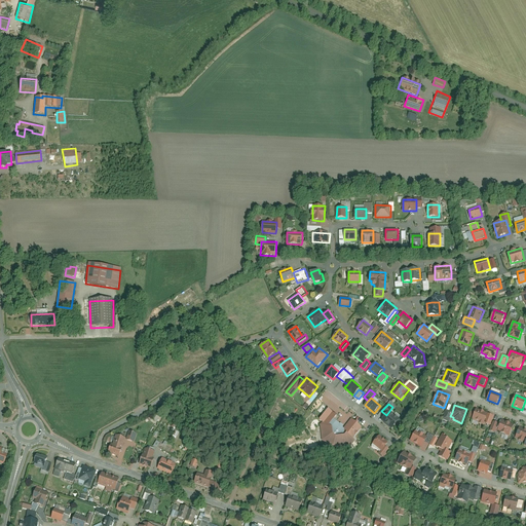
[(357,441),(353,438),(363,427),(351,418),(345,426),(334,418),(337,415),(329,408),(320,419),(323,422),(321,424),(323,440),(334,448),(350,446),(357,441)]
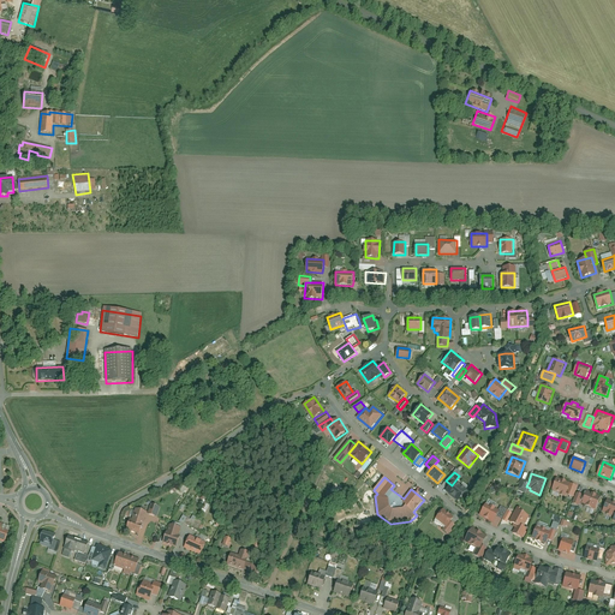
[(567,494),(572,483),(557,478),(553,490),(567,496),(567,494)]
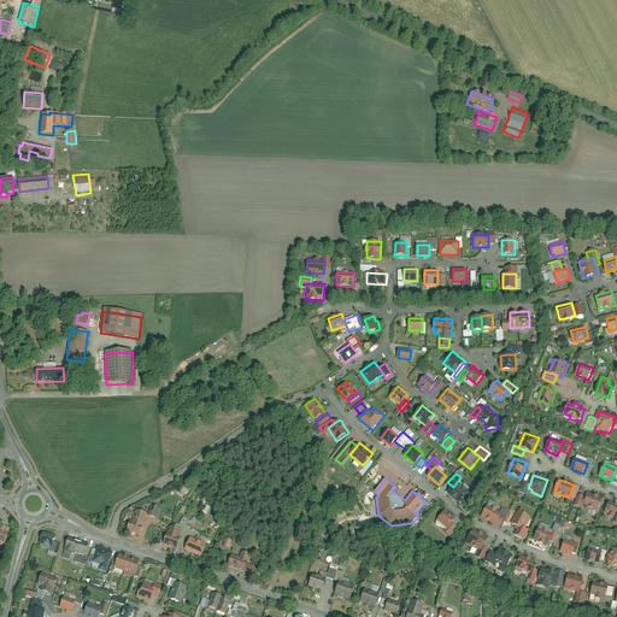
[(528,488),(530,483),(524,481),(519,492),(526,494),(528,488)]
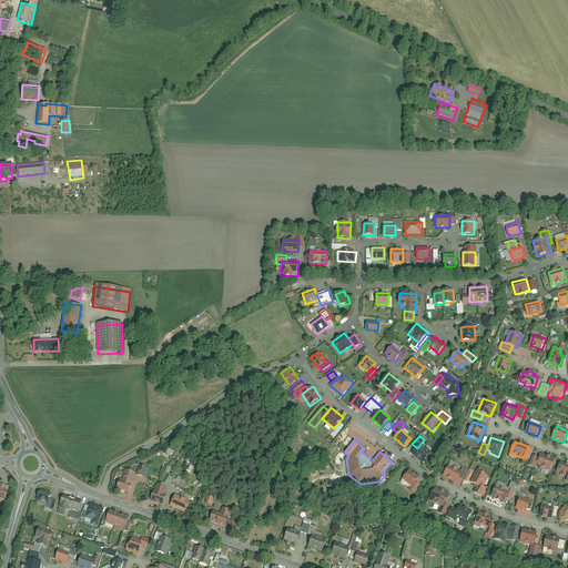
[(412,453),(424,463),(432,454),(421,444),(417,448),(412,453)]
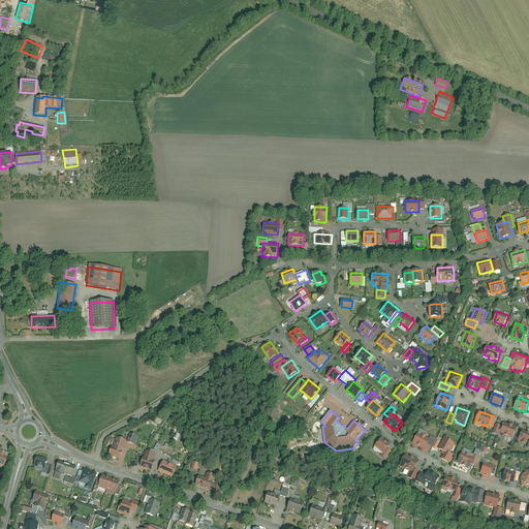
[(493,427),(497,417),(492,415),(488,425),(493,427)]
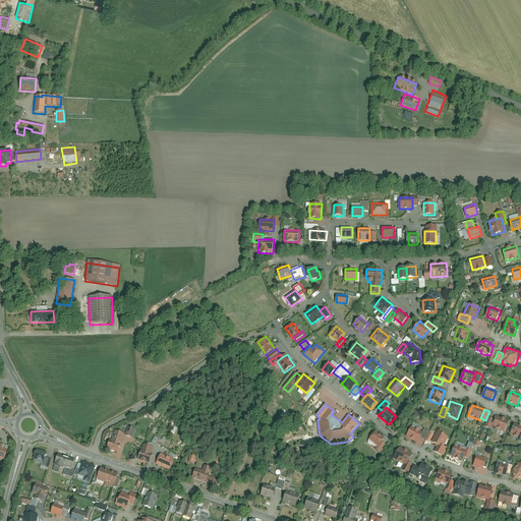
[(505,432),(510,420),(498,416),(496,420),(493,427),(505,432)]
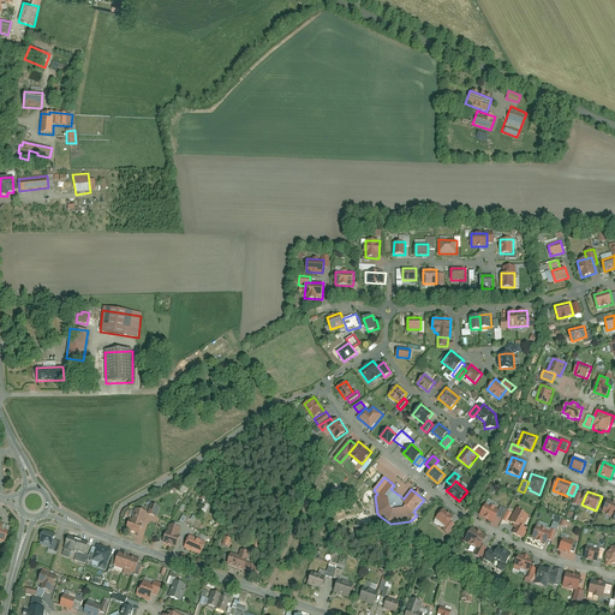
[(581,505),(585,496),(578,493),(573,503),(581,507),(581,505)]
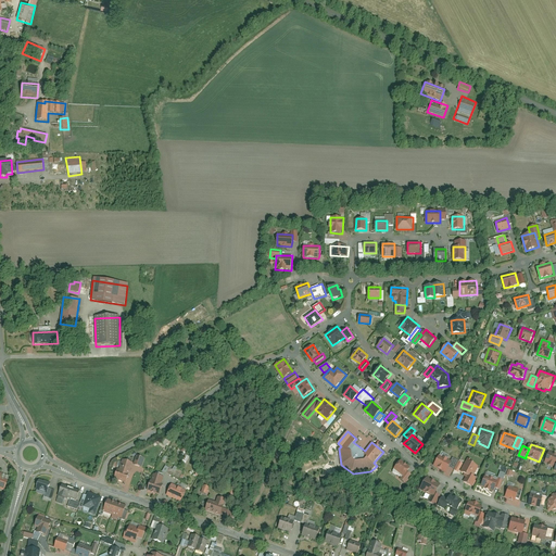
[(555,453),(550,452),(545,463),(555,466),(555,453)]
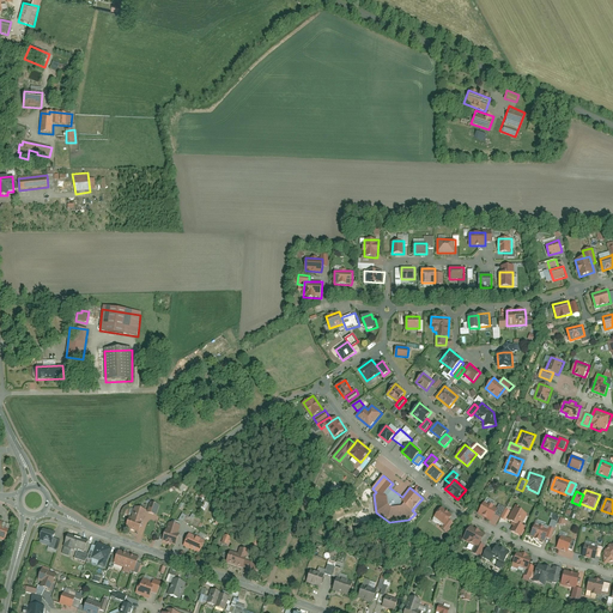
[(152,502),(150,510),(149,513),(156,515),(159,505),(152,502)]
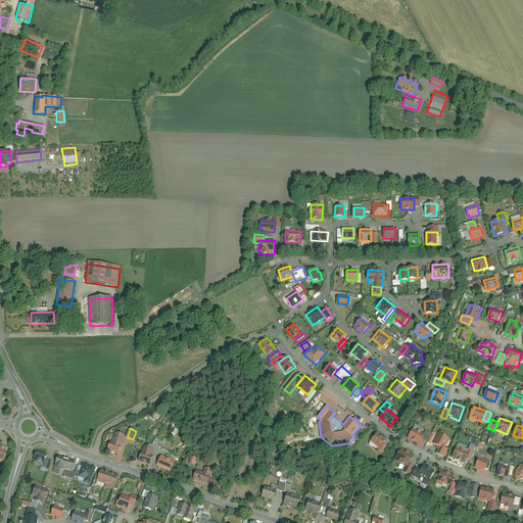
[(409,437),(420,443),(423,438),(425,434),(414,428),(409,437)]
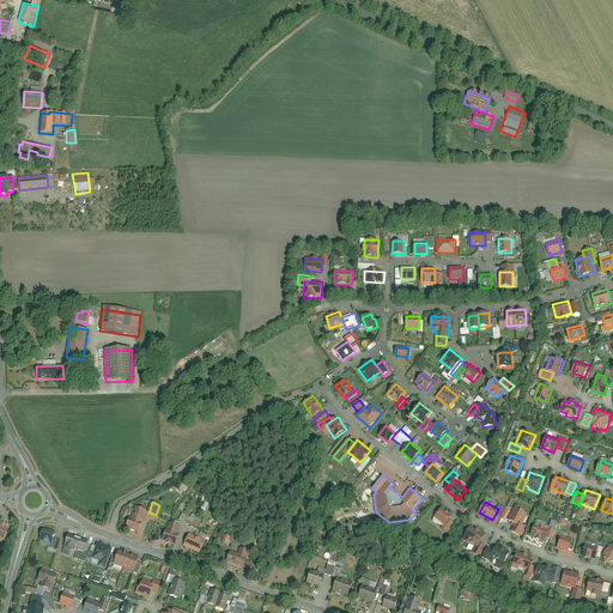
[(498,509),(496,514),(502,517),(507,508),(501,504),(498,509)]
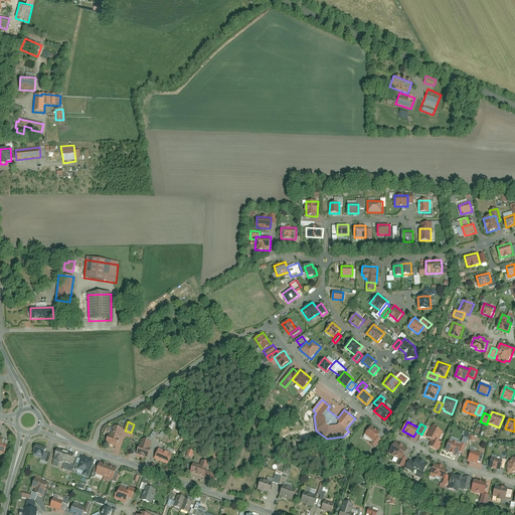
[(109,436),(106,445),(119,449),(125,431),(126,428),(115,424),(111,437),(109,436)]
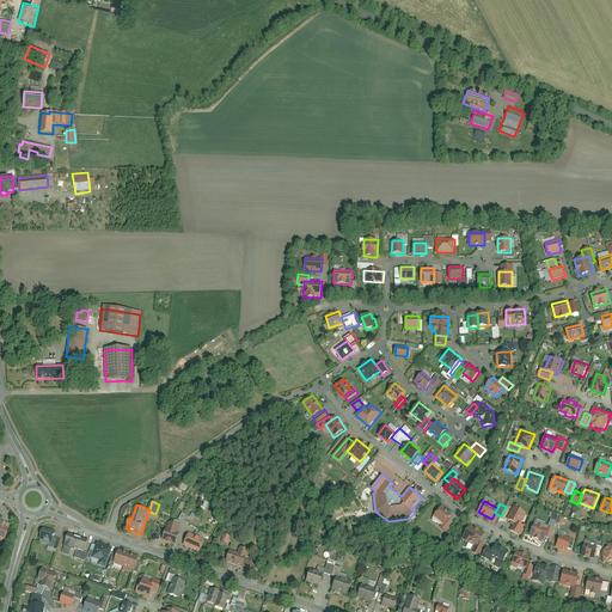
[(450,519),(453,514),(441,506),(434,515),(445,524),(450,519)]
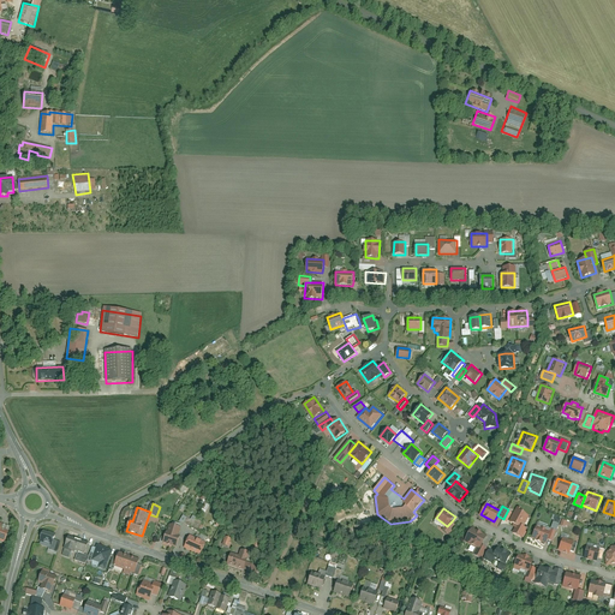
[(518,523),(524,526),(530,515),(517,508),(509,521),(517,525),(518,523)]
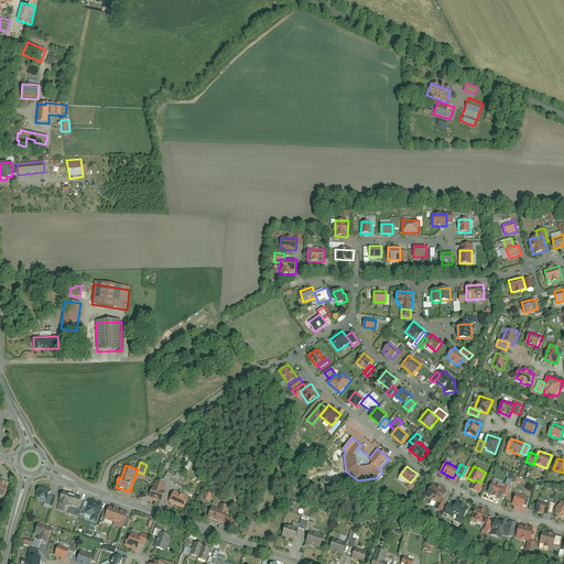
[(466,467),(462,476),(466,478),(470,469),(466,467)]
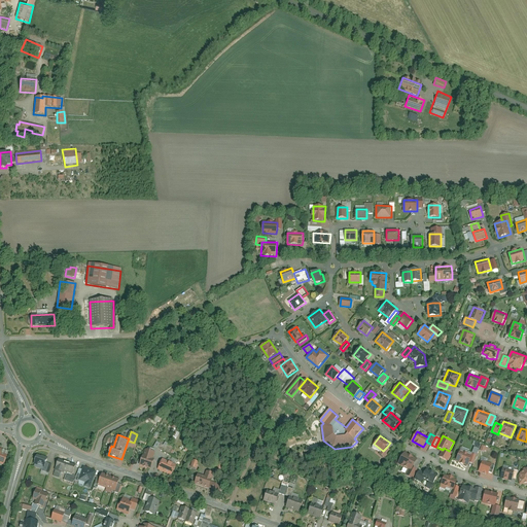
[(391,451),(387,447),(383,451),(381,454),(386,458),(391,451)]
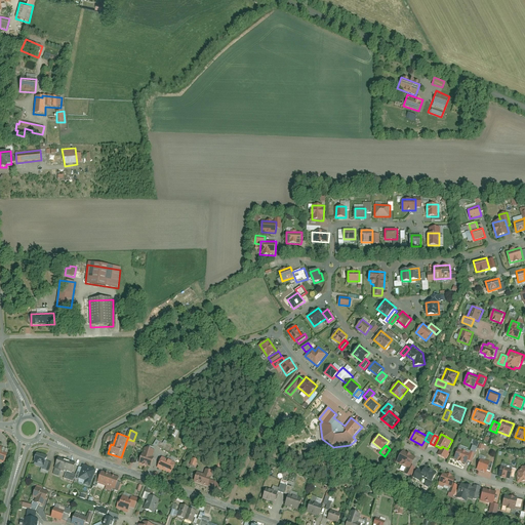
[(438,454),(446,458),(450,451),(447,449),(442,446),(441,448),(438,454)]
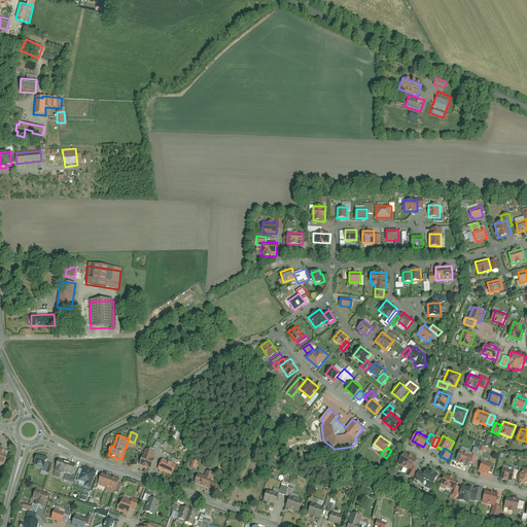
[(146,449),(140,465),(151,469),(155,458),(153,458),(155,452),(146,449)]
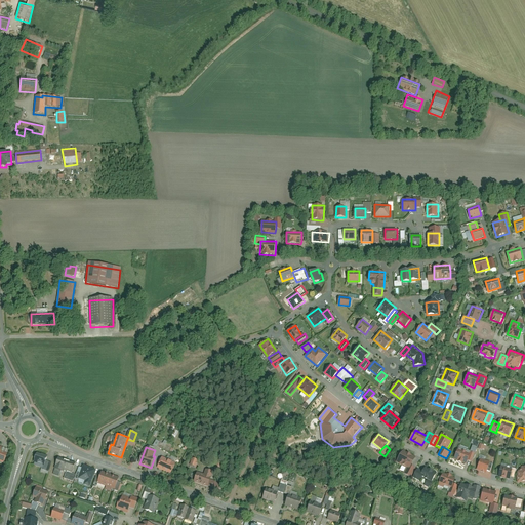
[(454,459),(467,463),(468,460),(471,453),(458,449),(454,459)]
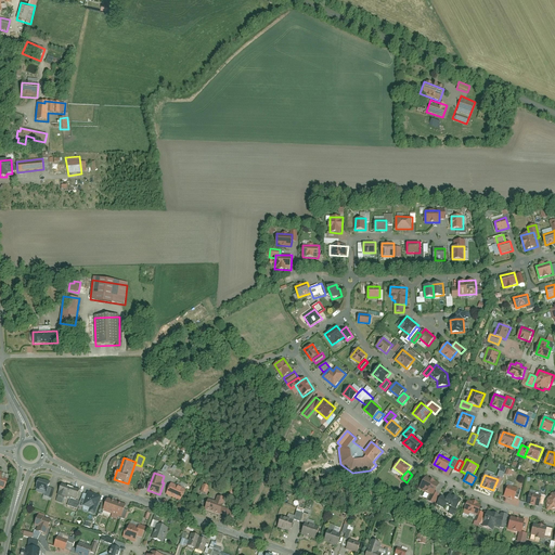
[(436,492),(440,483),(426,476),(420,488),(434,495),(436,492)]
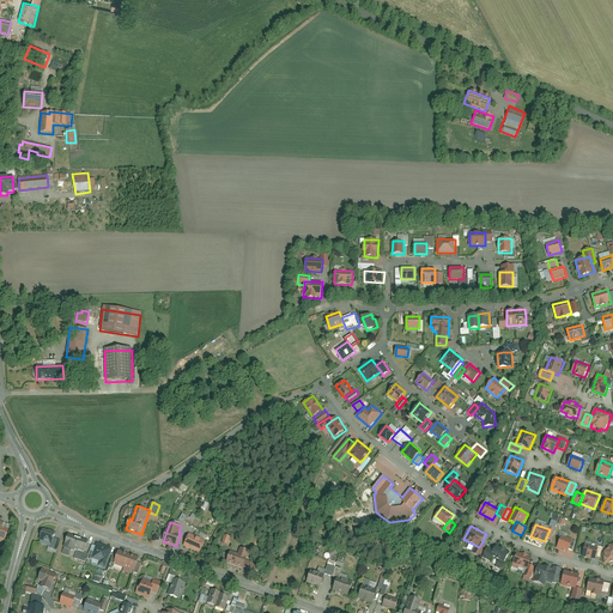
[(42,529),(38,539),(50,544),(49,547),(54,548),(58,540),(53,539),(55,534),(42,529)]
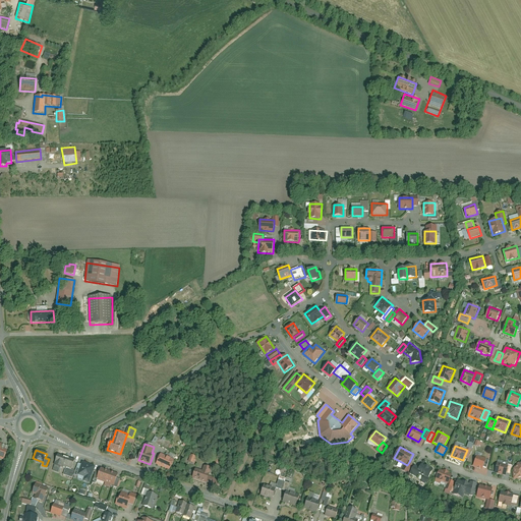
[(190,452),(187,462),(196,465),(197,460),(196,459),(197,455),(190,452)]
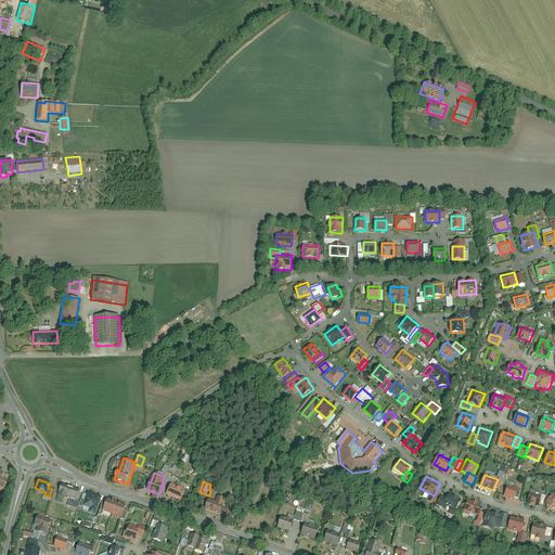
[(63,482),(60,495),(71,499),(77,501),(81,489),(63,482)]
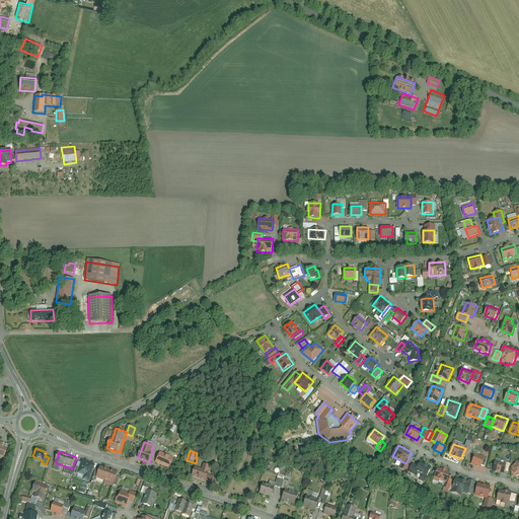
[(161,452),(156,462),(169,468),(174,458),(161,452)]
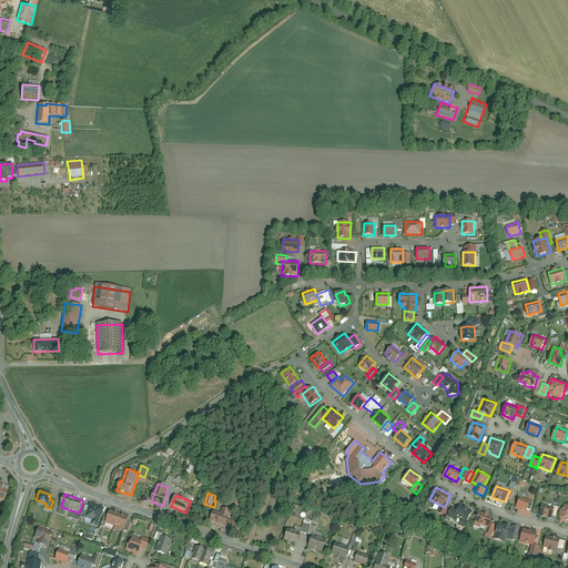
[(516,508),(527,511),(528,508),(531,499),(520,496),(516,508)]
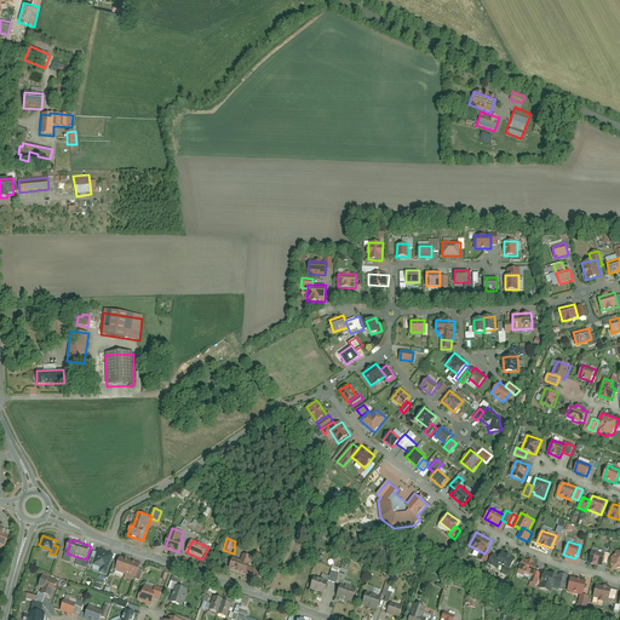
[(105,575),(113,556),(98,550),(92,566),(101,568),(98,573),(105,575)]
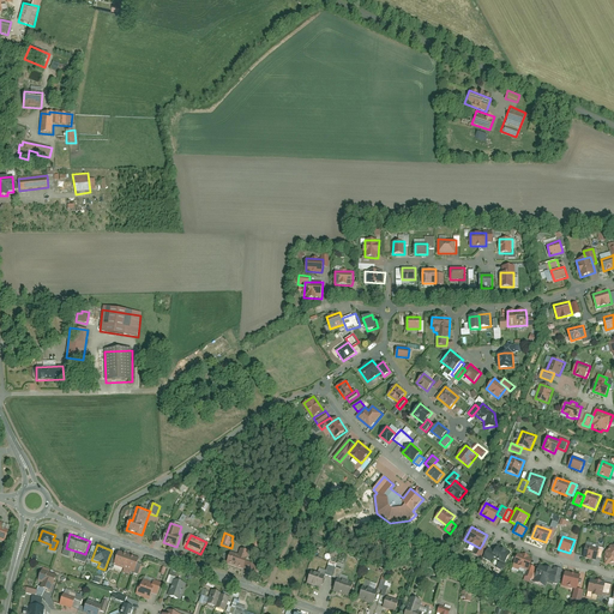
[(489,548),(482,545),(480,548),(476,554),(483,558),(489,548)]
